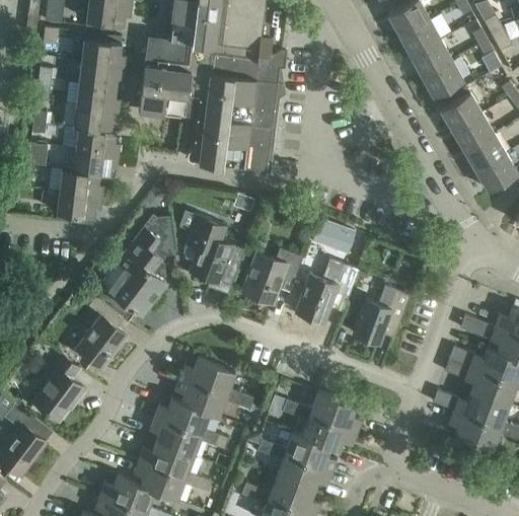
[(131,4),(101,0),(89,0),(87,20),(124,25),(125,11),(130,12),(131,4)]
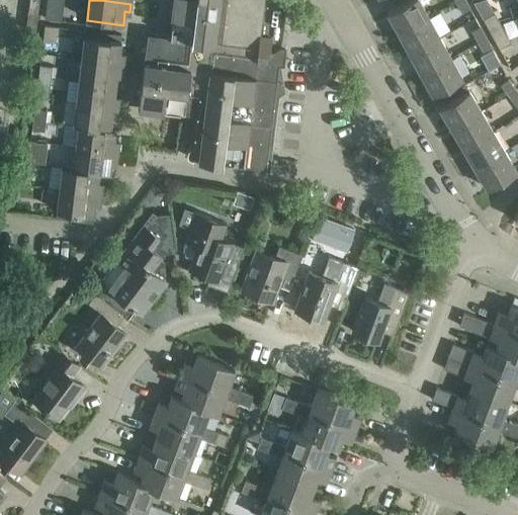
[(145,58),(138,109),(184,115),(203,117),(199,149),(192,148),(191,149),(190,149),(188,150),(187,151),(187,152),(186,154),(186,155),(187,156),(187,158),(188,158),(188,159),(189,160),(191,161),(192,161),(244,167),(244,164),(251,165),(251,168),(265,170),(266,170),(279,67),(284,67),(286,49),(280,49),(286,1),(278,0),(173,0),(172,13),(169,37),(148,35),(145,58)]
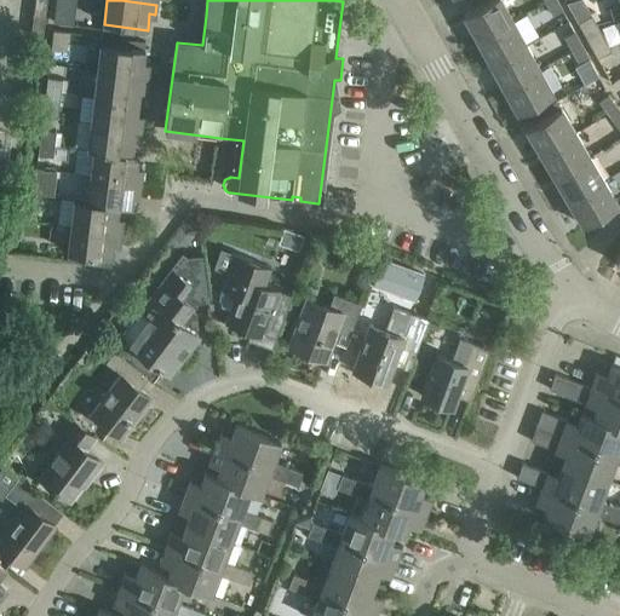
[(464,17),(477,41),(512,22),(500,0),(493,0),(484,5),(464,17)]
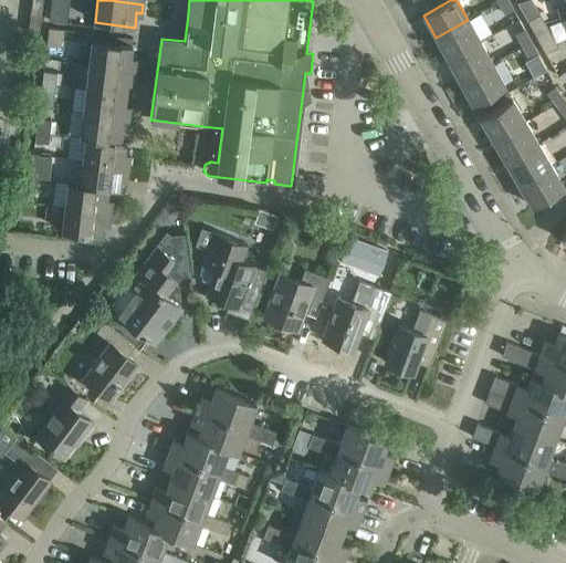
[(507,0),(503,0),(499,3),(505,16),(514,11),(513,10),(507,0)]
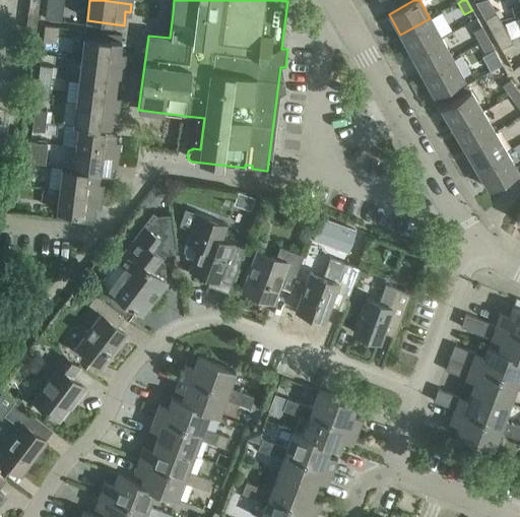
[(476,4),(490,28),(501,22),(497,15),(495,16),(486,0),(476,4)]
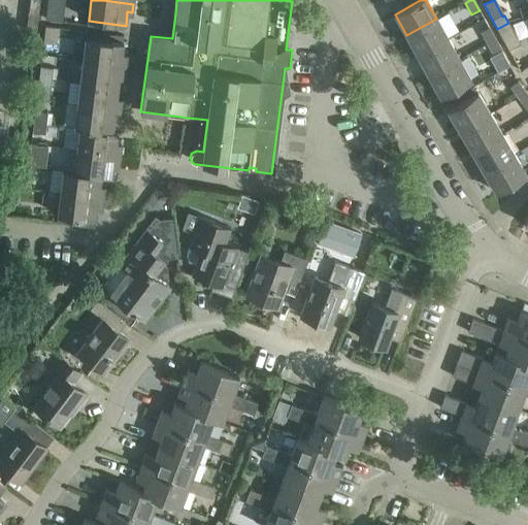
[(47,17),(60,18),(61,7),(48,5),(47,17)]
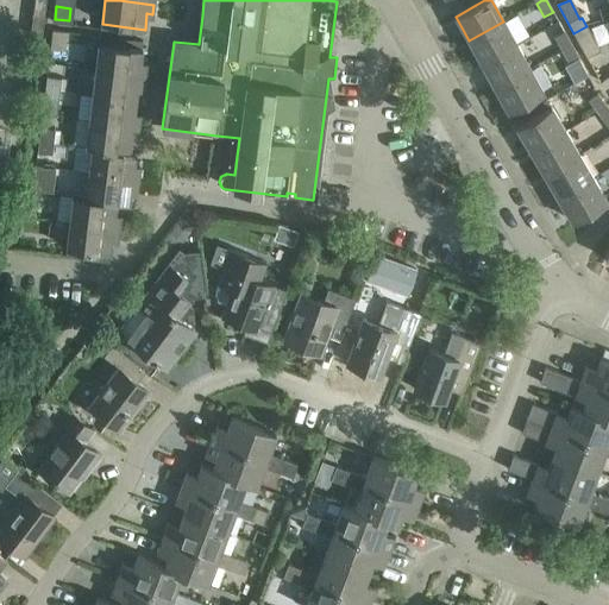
[(469,41),(482,65),(518,45),(503,21),(469,41)]
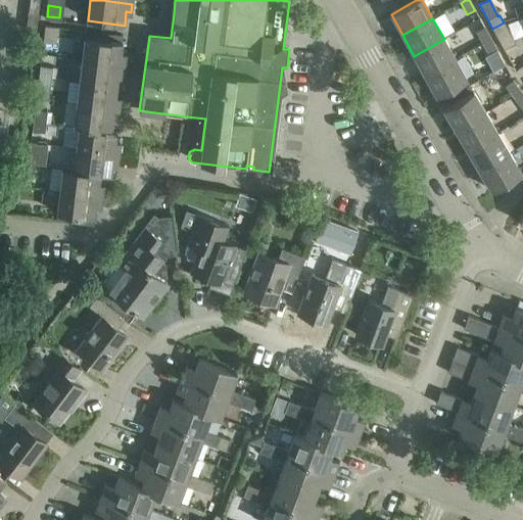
[(492,29),(505,51),(516,45),(504,22),(492,29)]
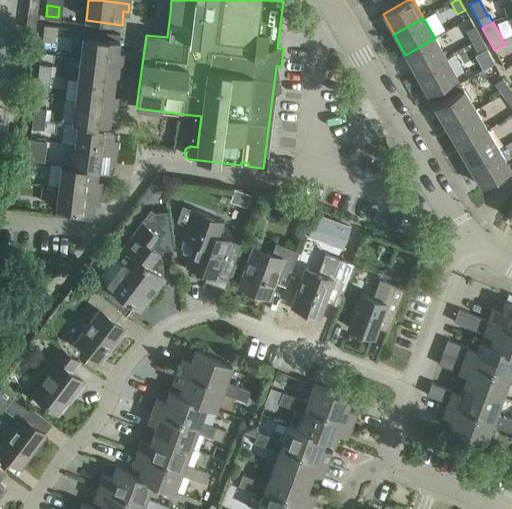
[(467,31),(473,43),(481,39),(474,27),(467,31)]
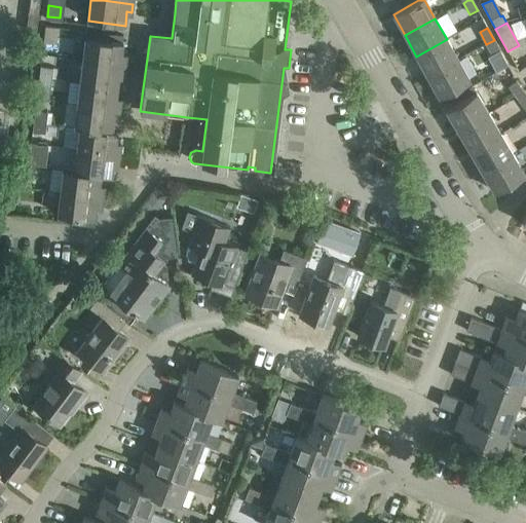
[(85,39),(83,62),(125,67),(126,58),(121,58),(122,43),(85,39)]
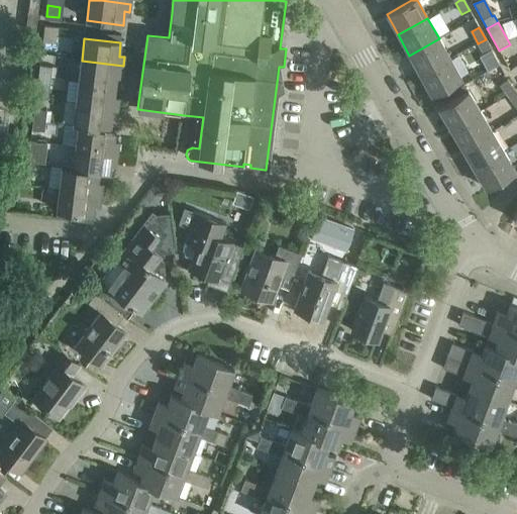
[(409,56),(420,76),(450,60),(439,38),(409,56)]
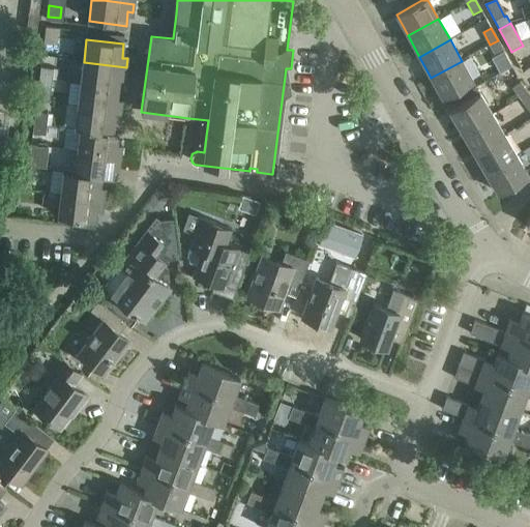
[(498,40),(490,45),(496,55),(504,51),(498,40)]
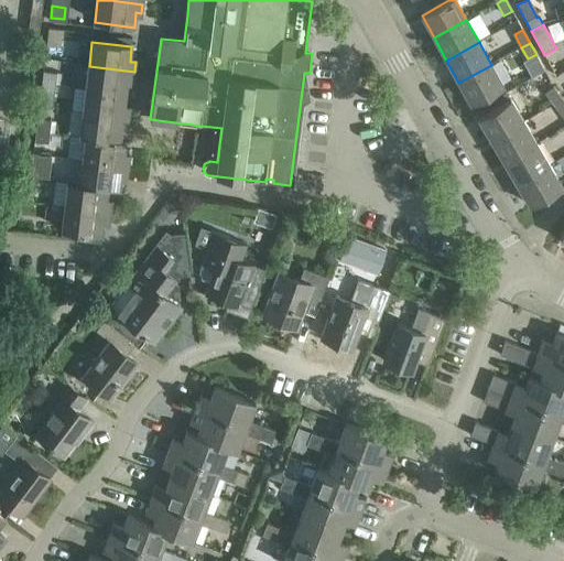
[(491,65),(458,83),(472,105),(490,95),(503,87),(491,65)]
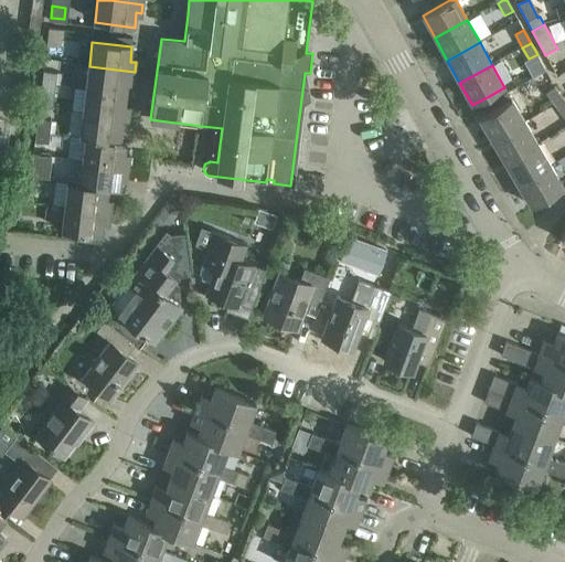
[(89,66),(86,89),(126,95),(128,81),(134,82),(135,72),(89,66)]
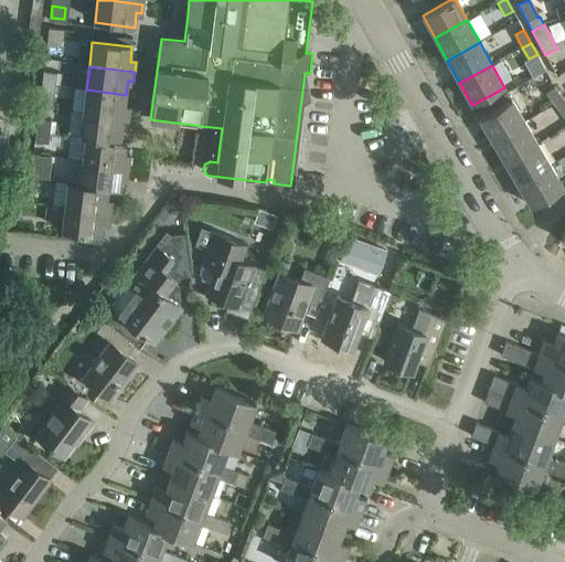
[(43,73),(42,84),(55,85),(60,86),(62,75),(43,73)]
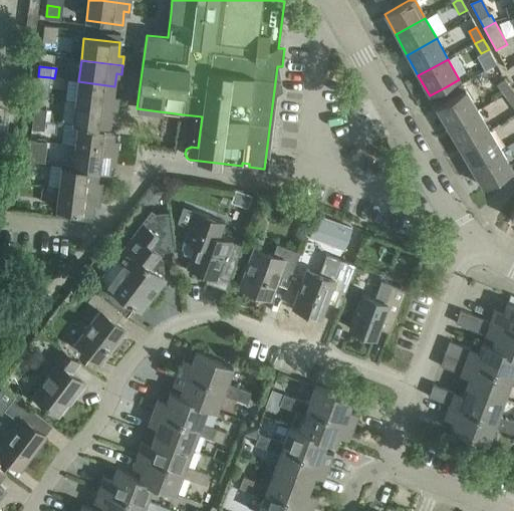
[(38,76),(37,86),(49,88),(50,77),(38,76)]
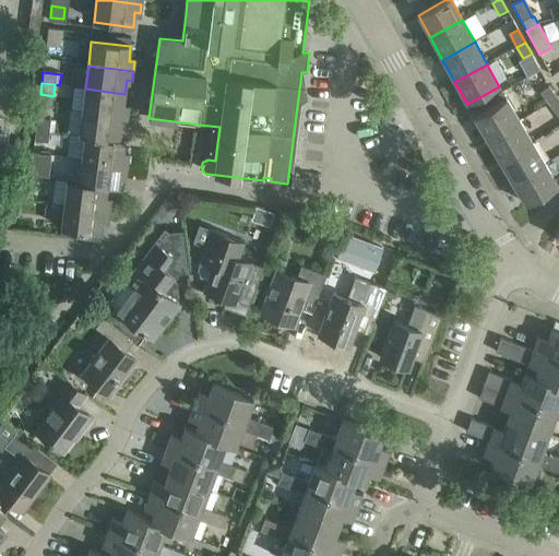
[(540,93),(548,105),(557,98),(548,87),(540,93)]
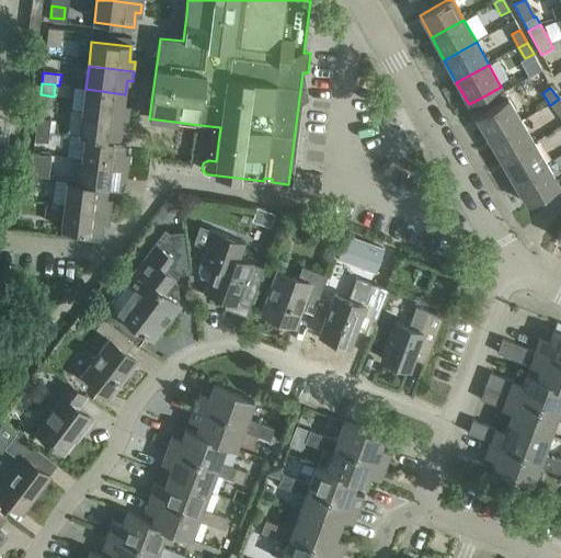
[(86,89),(83,113),(127,118),(129,109),(123,109),(125,94),(86,89)]
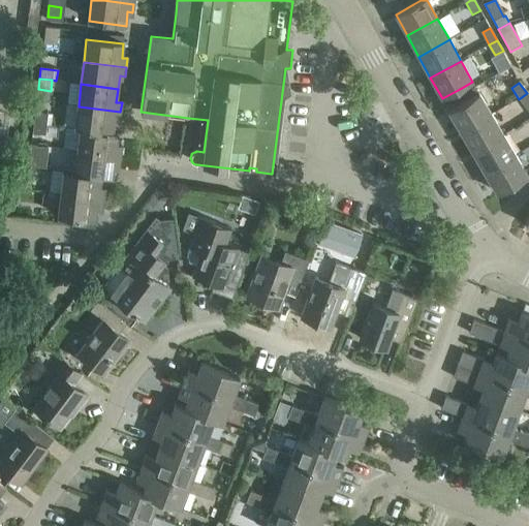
[(519,99),(528,112),(528,96),(527,93),(519,99)]
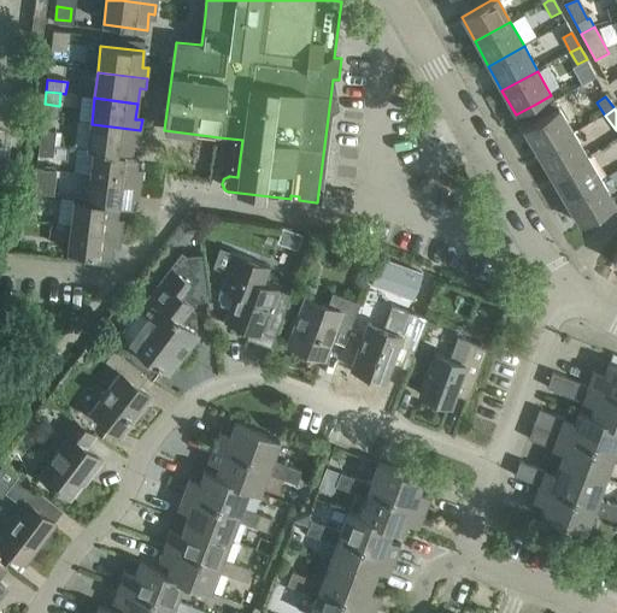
[(523,130),(538,154),(573,134),(558,110),(523,130)]
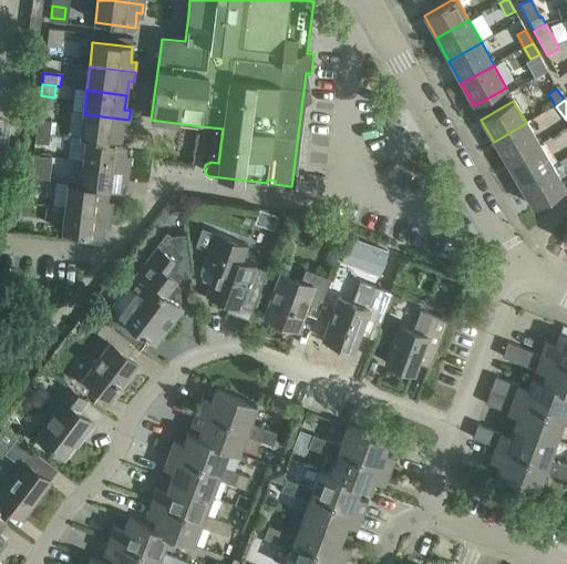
[(81,139),(85,139),(121,142),(122,129),(127,130),(129,120),(84,114),(81,139)]
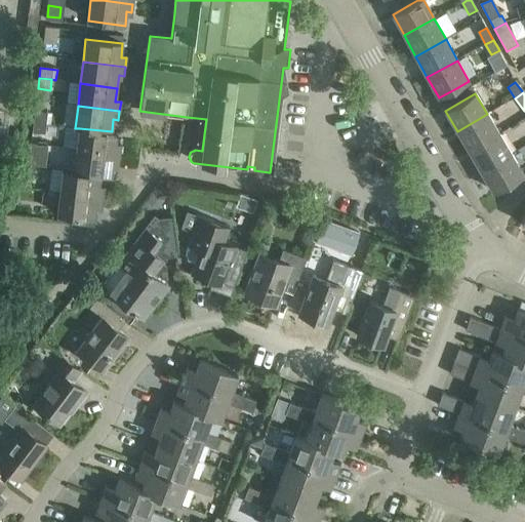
[(35,113),(34,122),(46,124),(46,122),(51,123),(52,115),(35,113)]
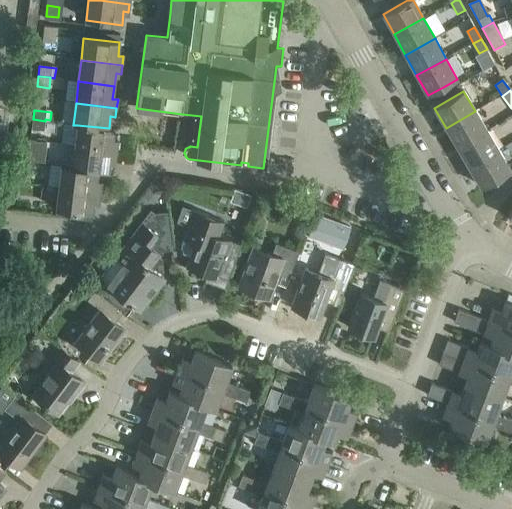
[(446,128),(458,148),(487,131),(475,111),(446,128)]
